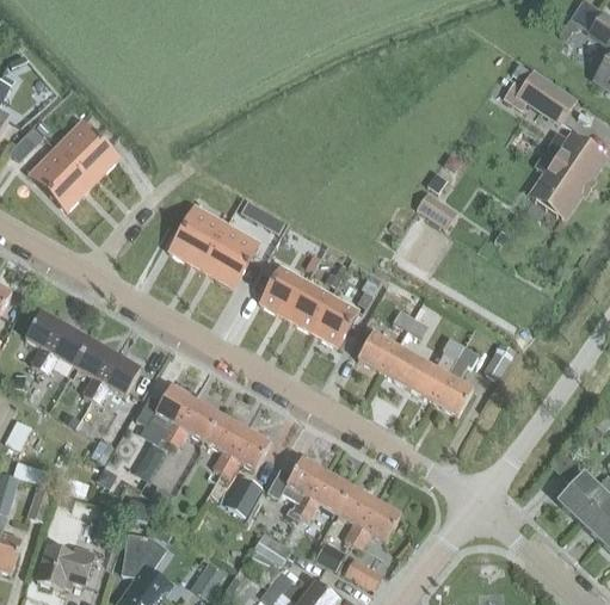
[(583,0),(572,18),(578,22),(590,30),(602,11),(586,0),(583,0)]
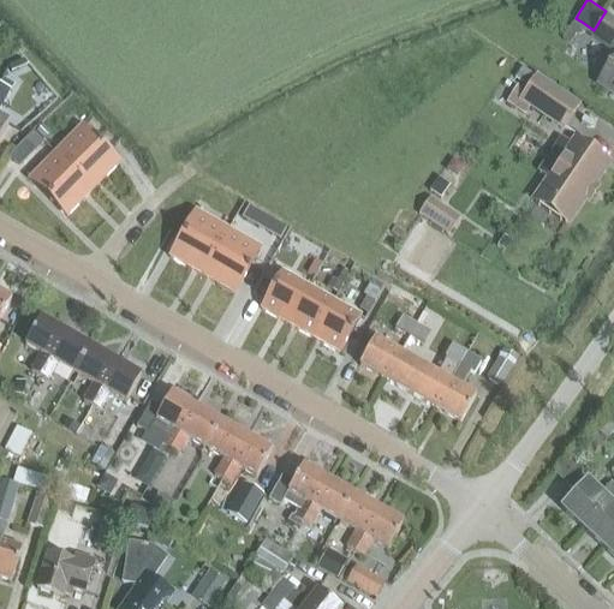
[(613,15),(607,10),(590,34),(613,48),(613,15)]
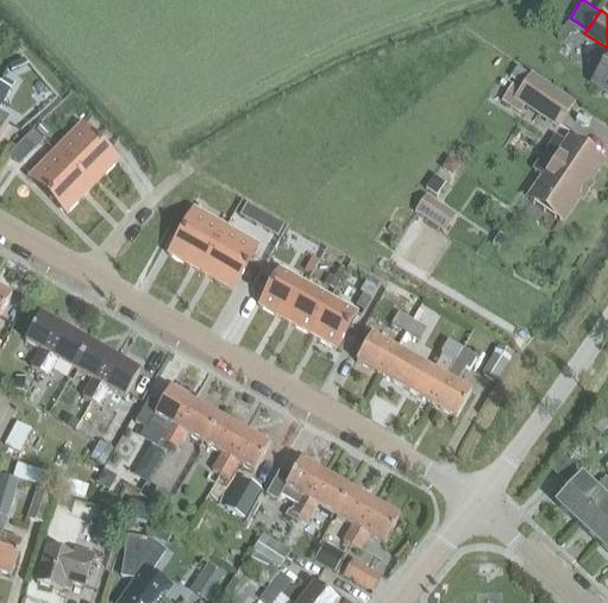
[(607,54),(593,77),(607,88),(607,54)]
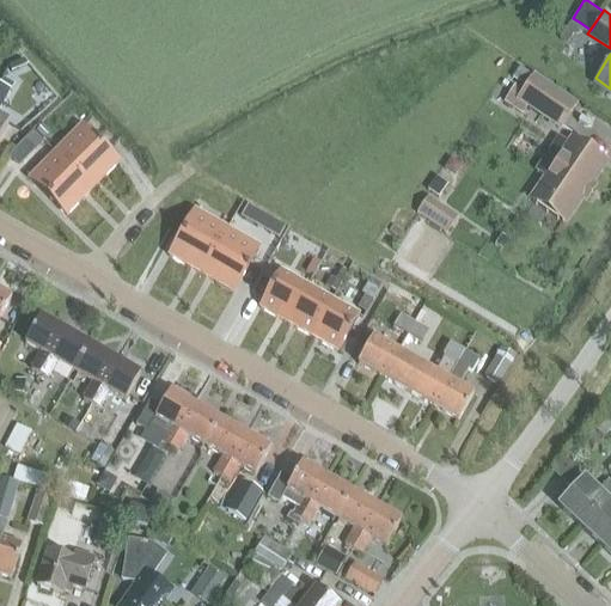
[(527,83),(533,73),(519,63),(513,73),(527,83)]
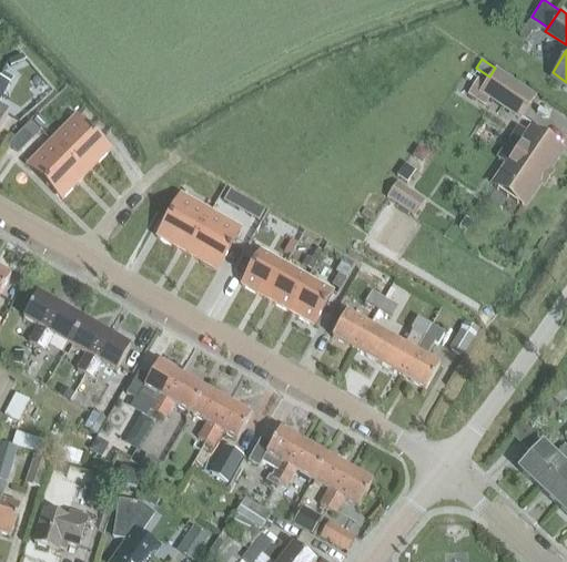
[(485,101),(490,93),(520,113),(534,93),(495,68),(489,77),(487,80),(478,74),(468,90),(485,101)]
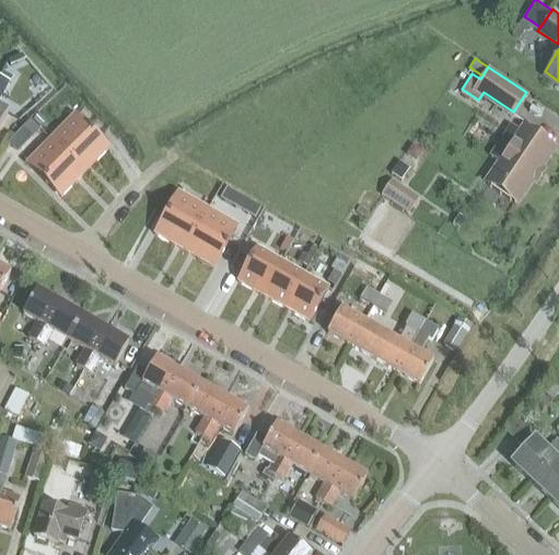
[(0,122),(8,110),(0,104),(0,94),(1,93),(10,78),(0,71),(0,122)]
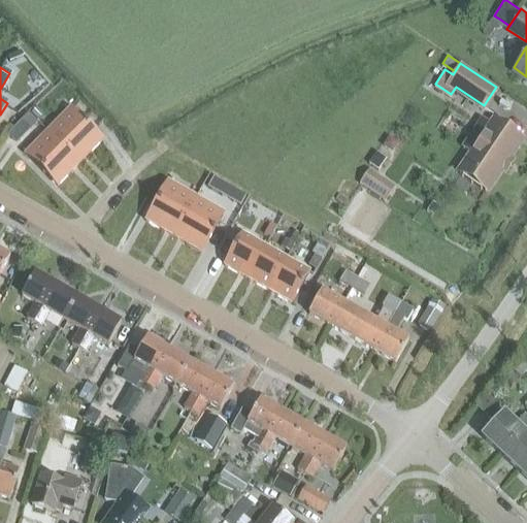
[(73,101),(50,123),(80,156),(104,134),(73,101)]
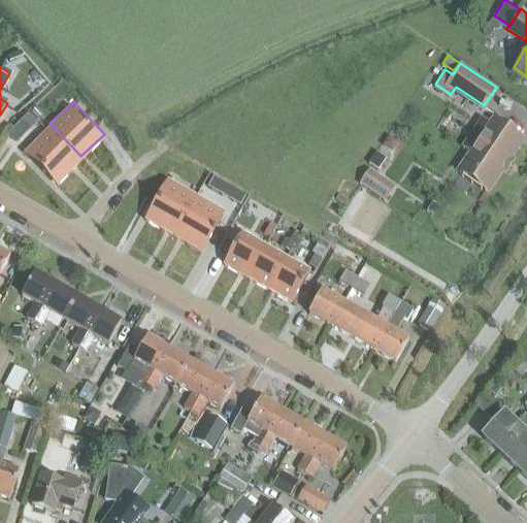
[(28,110),(23,117),(31,125),(37,119),(28,110)]
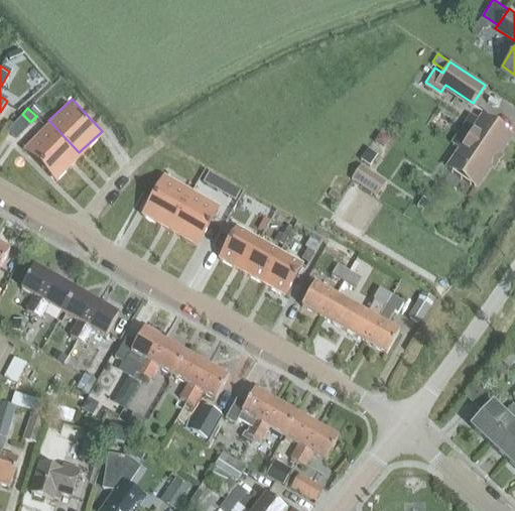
[(475,182),(508,133),(483,115),(448,165),(475,182)]
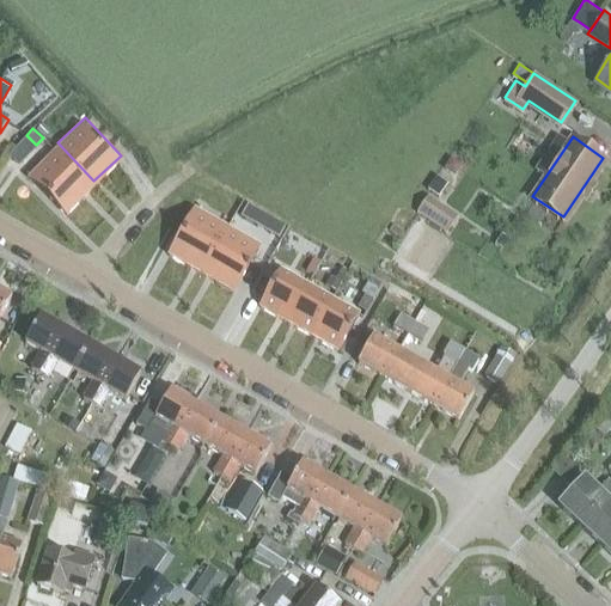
[(26,161),(25,163),(30,167),(66,206),(93,181),(57,142),(30,166),(26,161)]
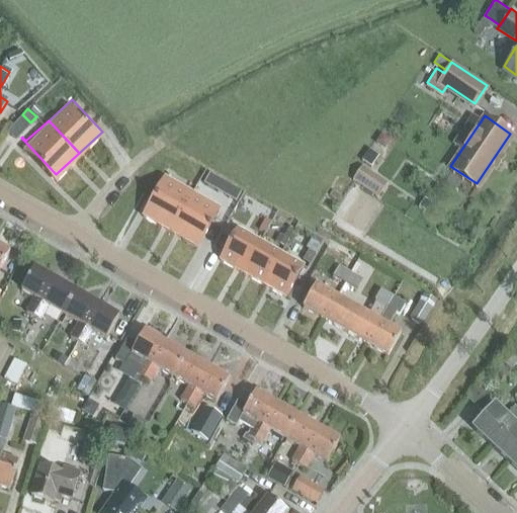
[(371,163),(379,152),(369,146),(362,157),(371,163)]
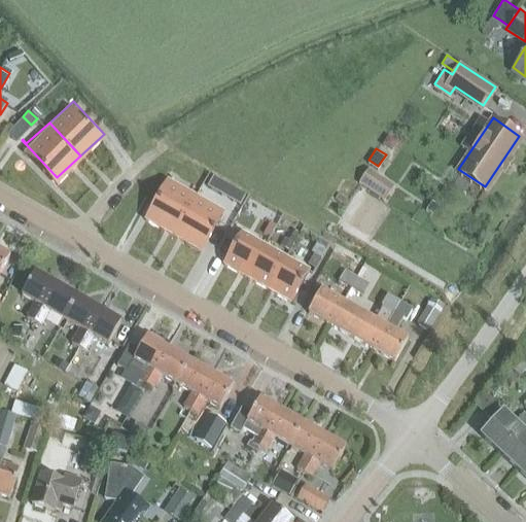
[(385,197),(395,182),(370,165),(359,180),(385,197)]
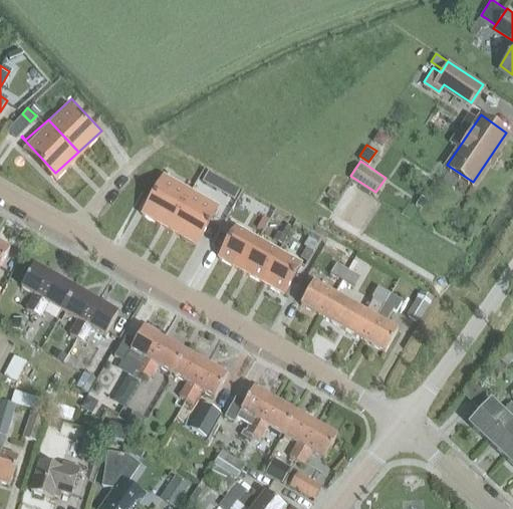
[(164,173),(142,211),(169,227),(191,189),(165,173),(167,169),(167,168),(164,173)]
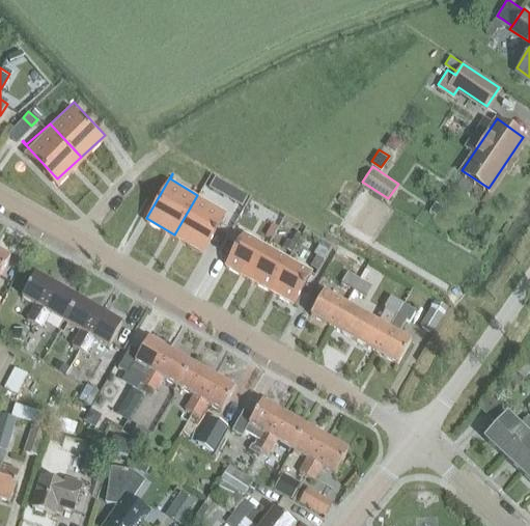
[(229,183),(215,174),(208,185),(223,193),(229,183)]
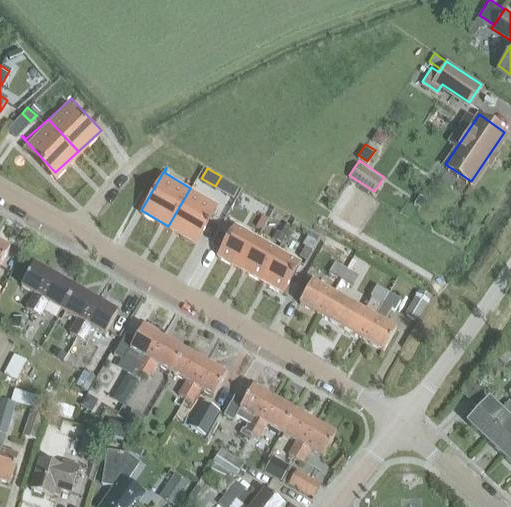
[(190,188),(168,226),(195,241),(217,203),(190,188)]
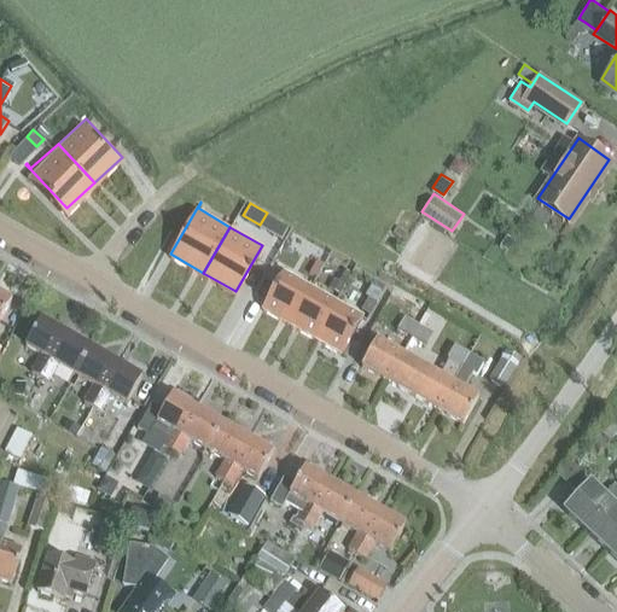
[(284,269),(262,307),(289,322),(310,285),(284,269)]
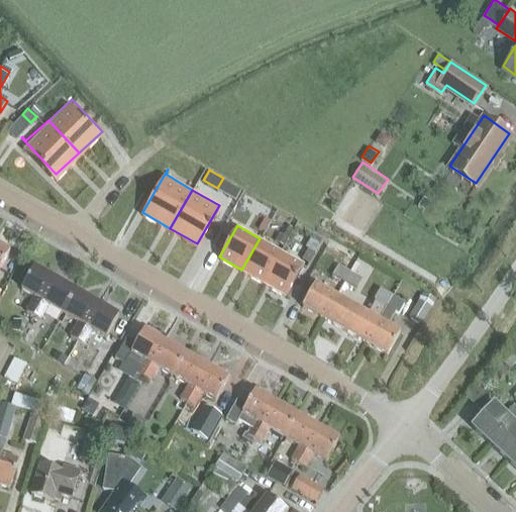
[(260,238),(241,270),(263,282),(281,250),(260,238)]
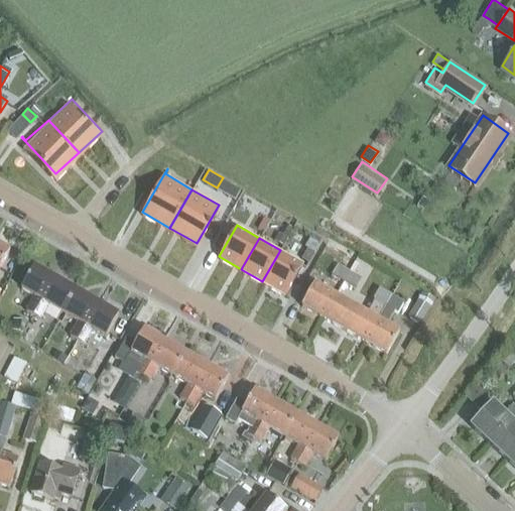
[(0,242),(0,264),(9,248),(0,242)]
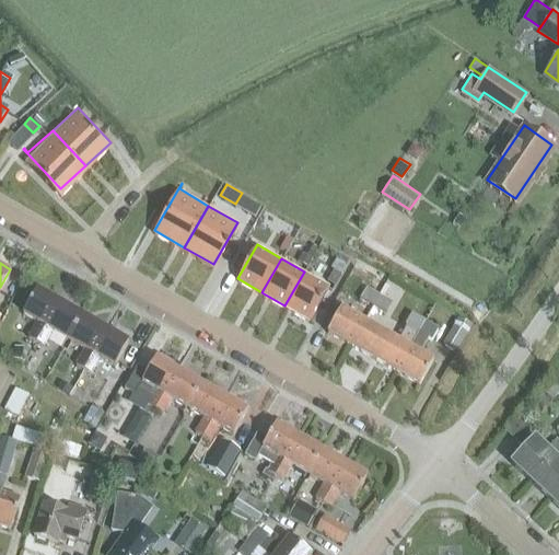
[(334,266),(327,277),(335,282),(341,270),(334,266)]
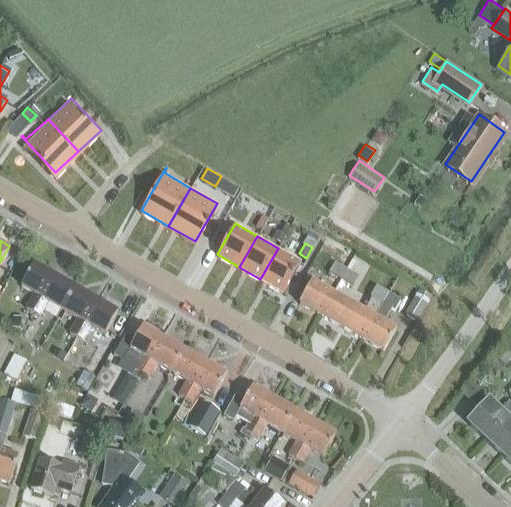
[(278,248),(260,279),(281,292),(299,261),(278,248)]
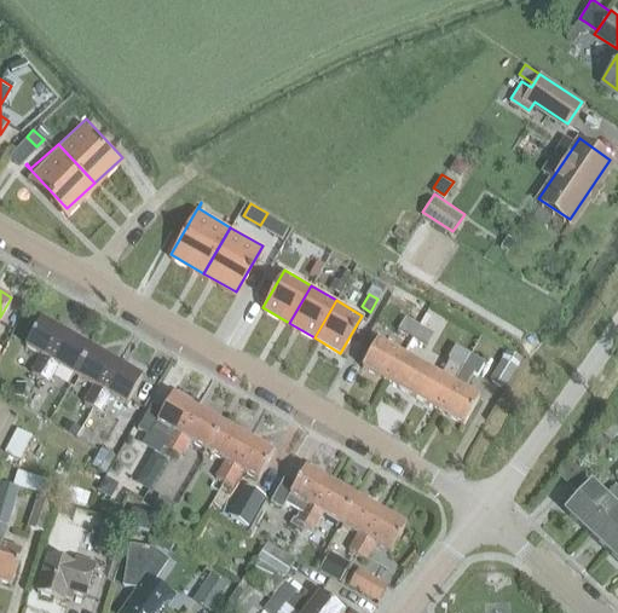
[(411,335),(420,321),(409,314),(404,312),(397,327),(411,335)]
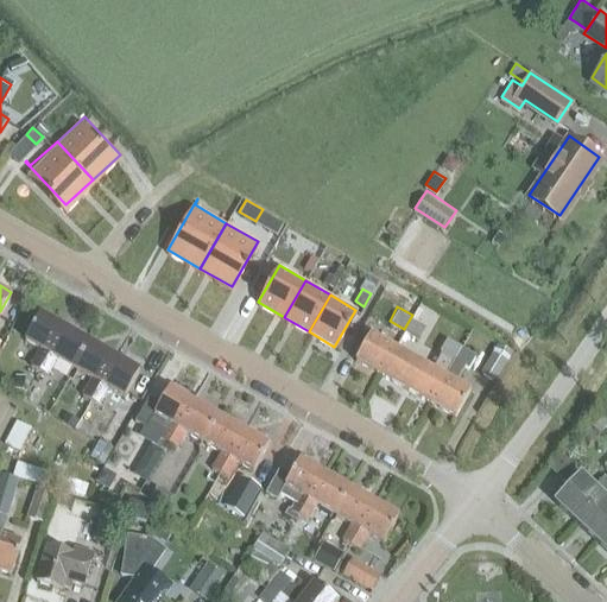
[(38,367),(63,324),(39,311),(25,337),(40,346),(31,362),(38,367)]
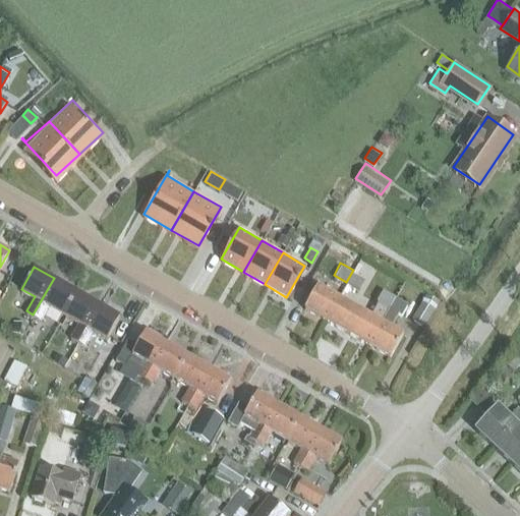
[(353,270),(346,282),(358,289),(364,278),(353,270)]
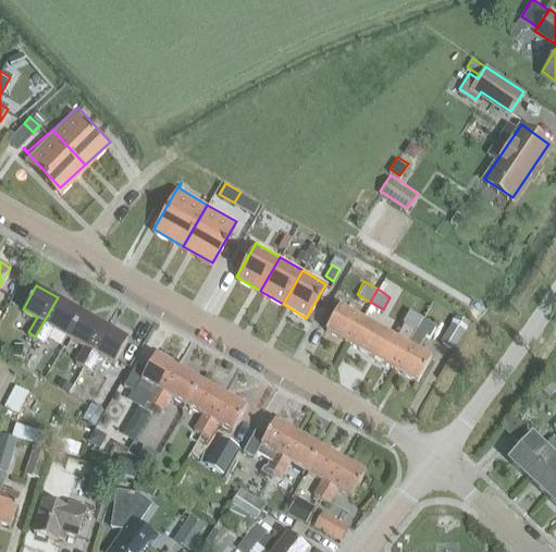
[(68,334),(82,310),(58,297),(35,336),(42,341),(51,326),(68,334)]
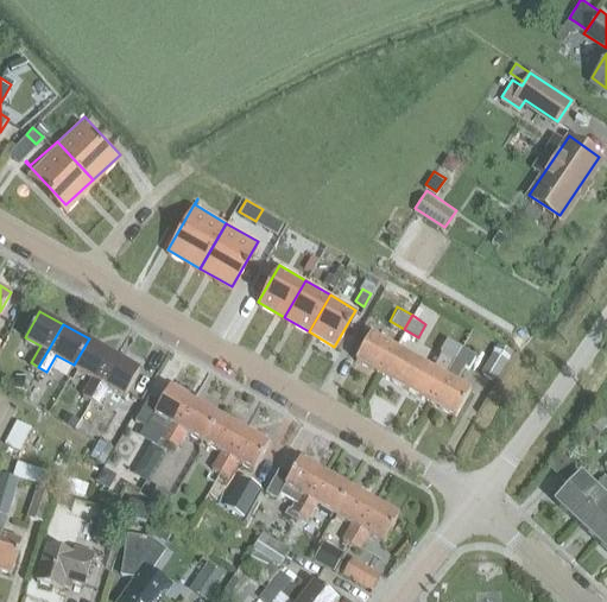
[(380,371),(396,344),(370,330),(355,356),(380,371)]
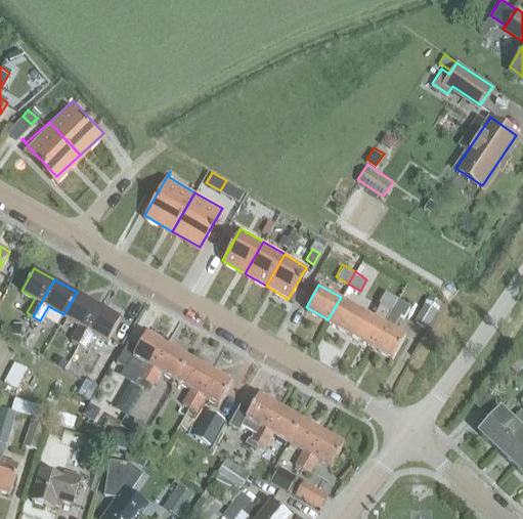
[(371,344),(397,297),(385,290),(380,300),(381,301),(373,315),(361,309),(349,332),(371,344)]
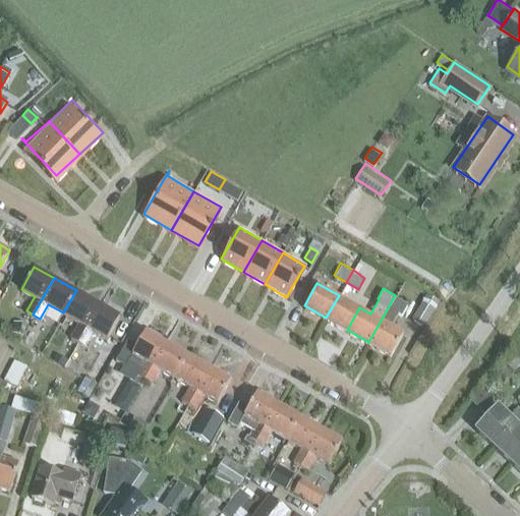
[(70,336),(77,340),(99,303),(76,290),(63,312),(78,322),(70,336)]
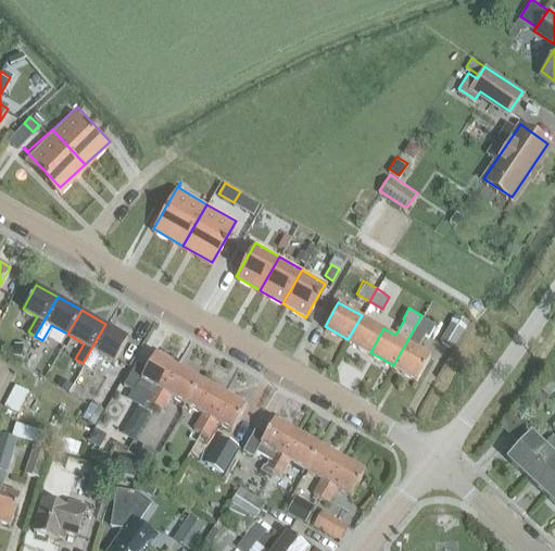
[(453,347),(469,320),(454,311),(439,337),(453,347)]
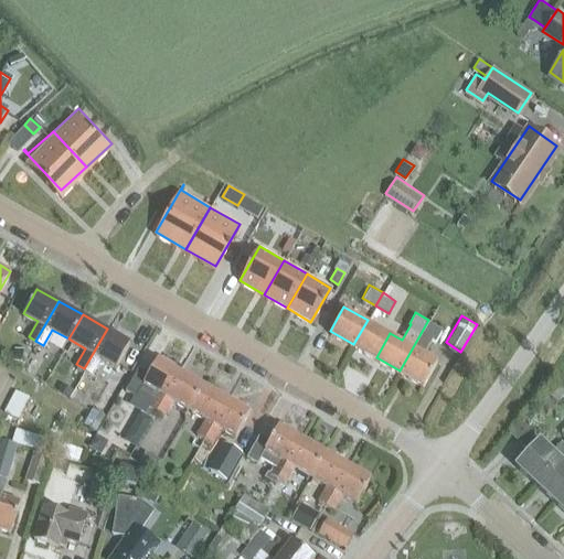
[(376,357),(390,333),(368,320),(353,344),(376,357)]
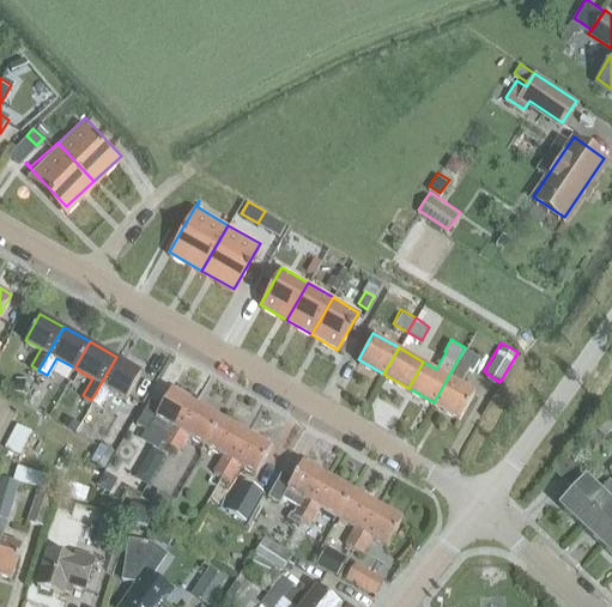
[(465,347),(434,402),(459,417),(474,390),(459,382),(468,364),(472,366),(478,354),(465,347)]
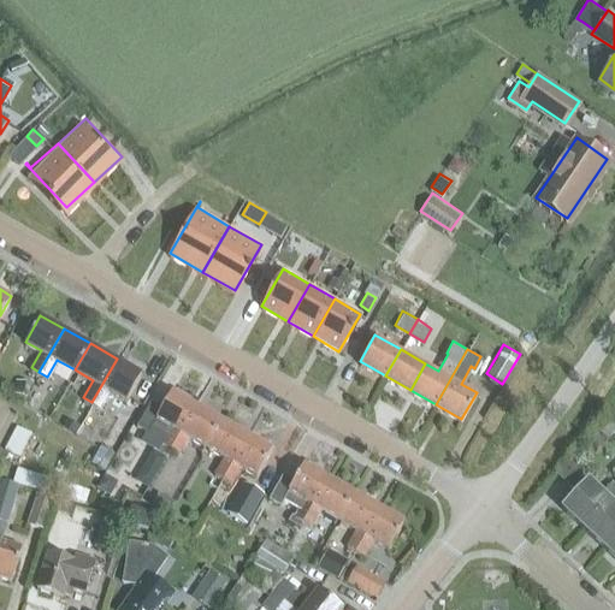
[(92,402),(100,407),(110,389),(126,398),(141,372),(117,359),(92,402)]
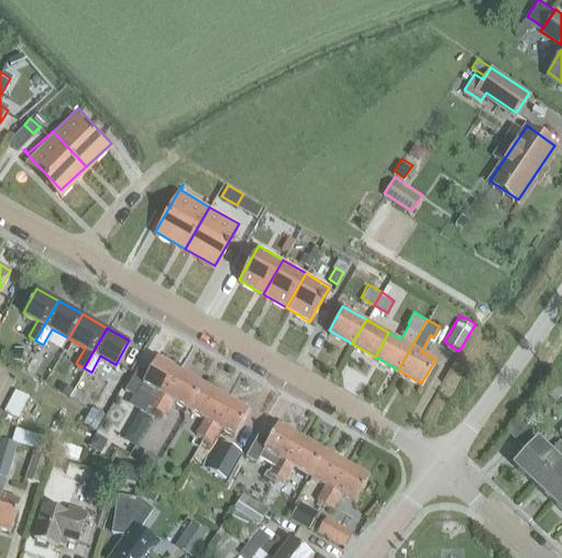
[(25,358),(28,347),(14,343),(11,354),(25,358)]
